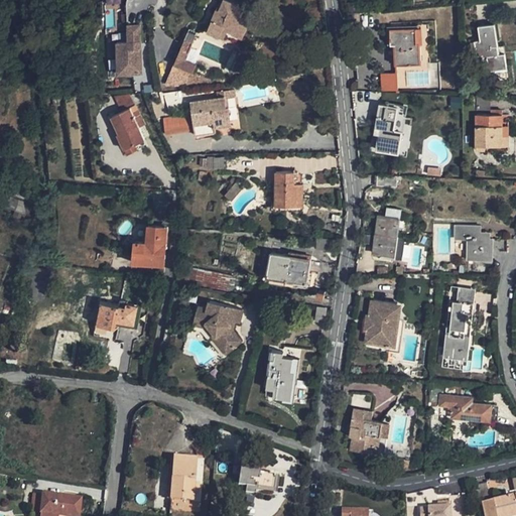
[(213,20),(208,32),(224,39),(228,30),(233,33),(233,34),(243,38),(249,23),(246,21),(248,15),(243,13),(245,8),(226,0),(224,0),(215,21),(213,20)]
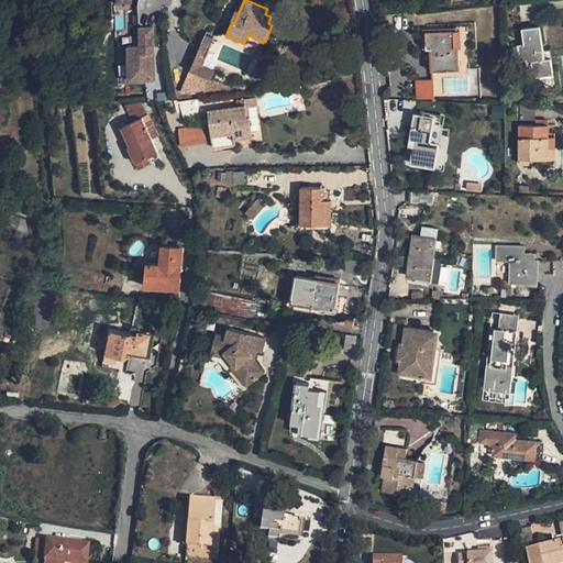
[(234,23),(244,0),(240,0),(231,22),(232,22),(234,23)]
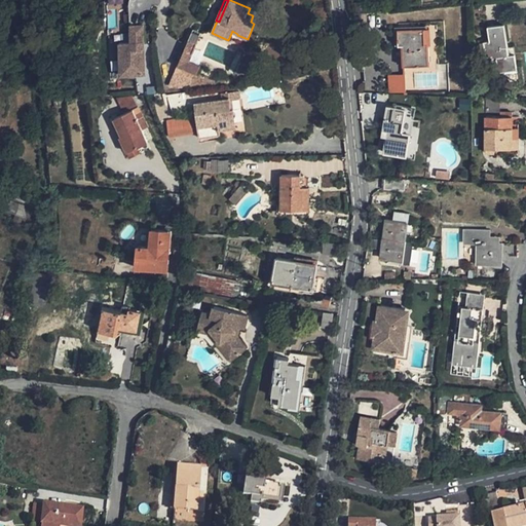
[(504,24),(488,27),(490,41),(483,42),(485,58),(492,57),(495,75),(517,72),(514,49),(508,50),(504,24)]
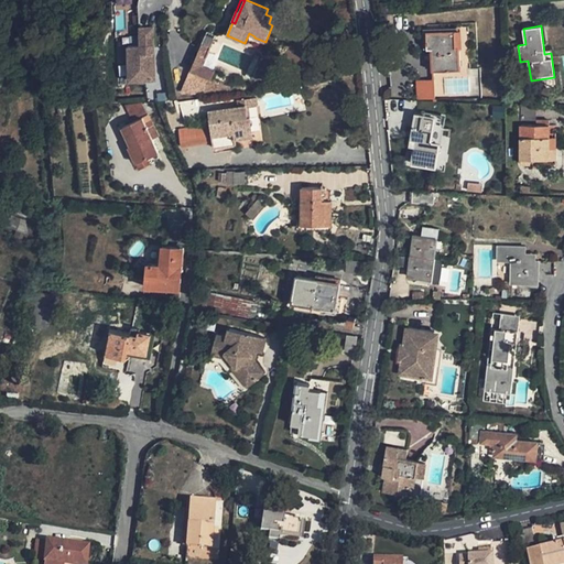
[(141,45),(154,45),(153,28),(140,28),(141,45)]
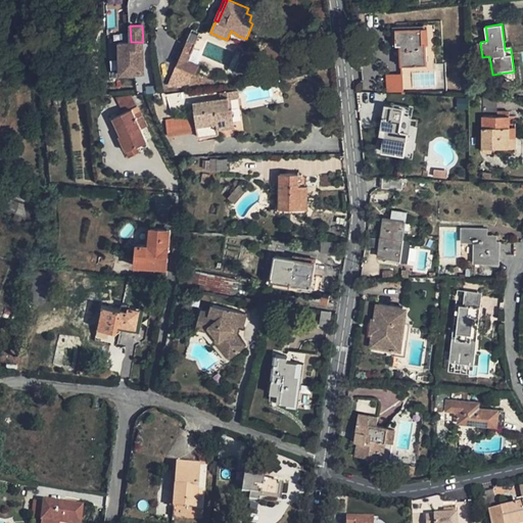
[(426,29),(395,30),(396,45),(400,45),(401,66),(427,64),(426,29)]
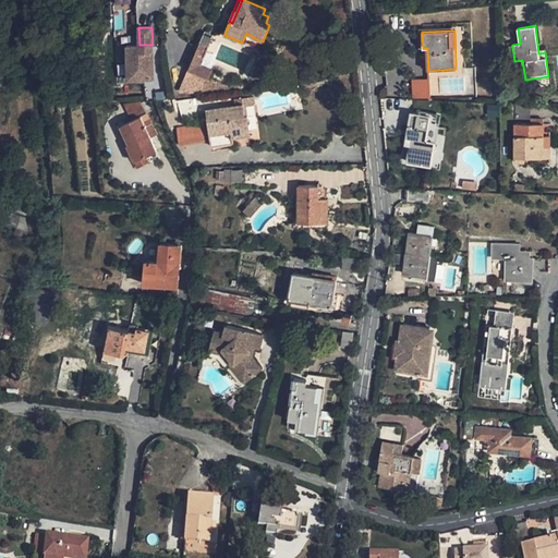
[(214,35),(205,32),(201,43),(209,46),(214,35)]
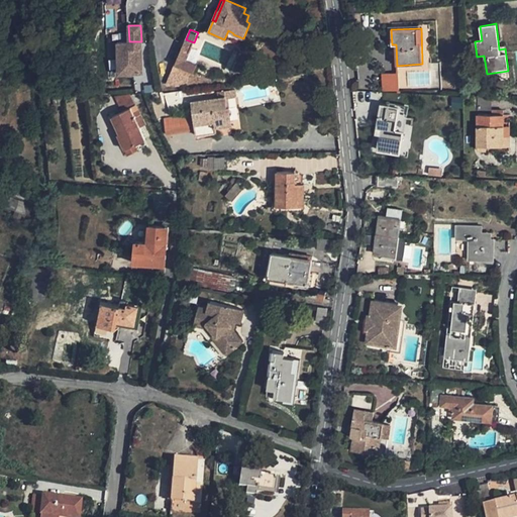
[(194,42),(186,39),(167,84),(185,86),(191,72),(194,73),(197,65),(186,61),(194,42)]
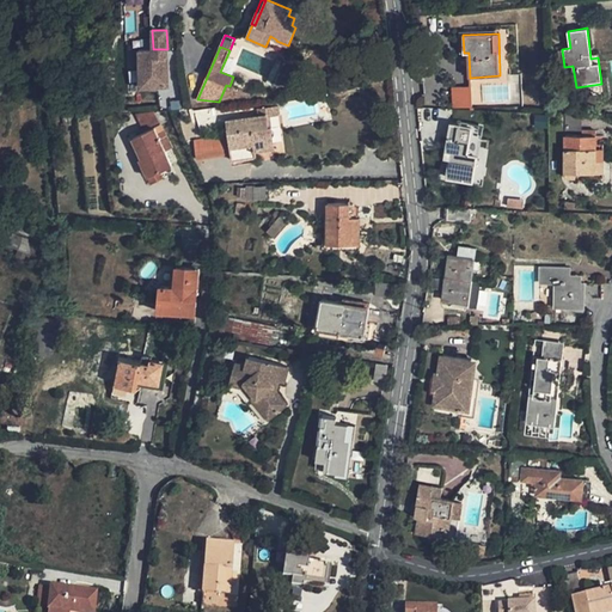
[(140,49),(141,89),(169,87),(167,49),(153,49),(140,49)]
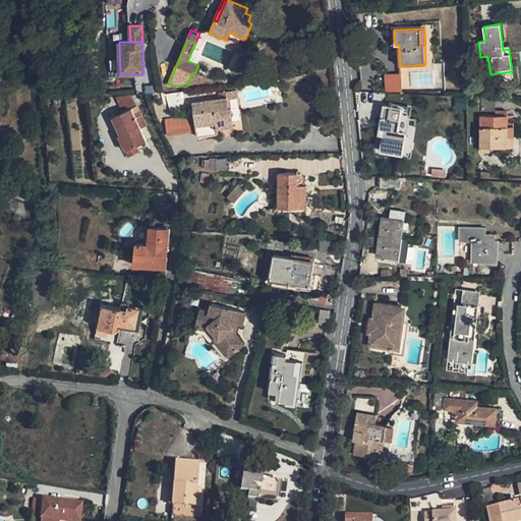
[(401,92),(400,74),(386,75),(387,93),(401,92)]
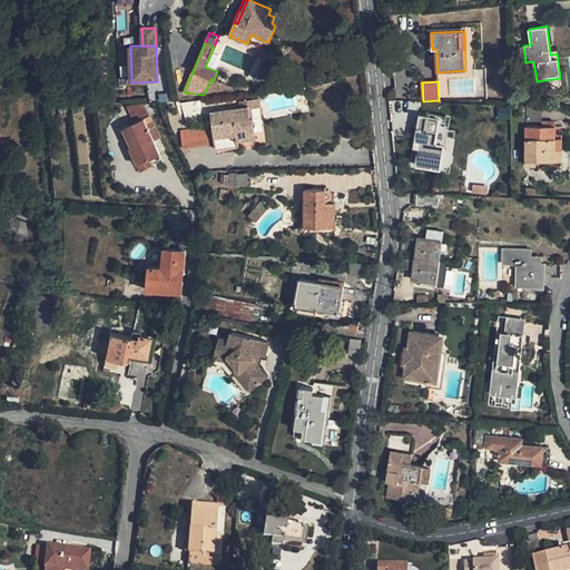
[(259,99),(246,101),(247,108),(248,108),(249,110),(261,108),(259,99)]
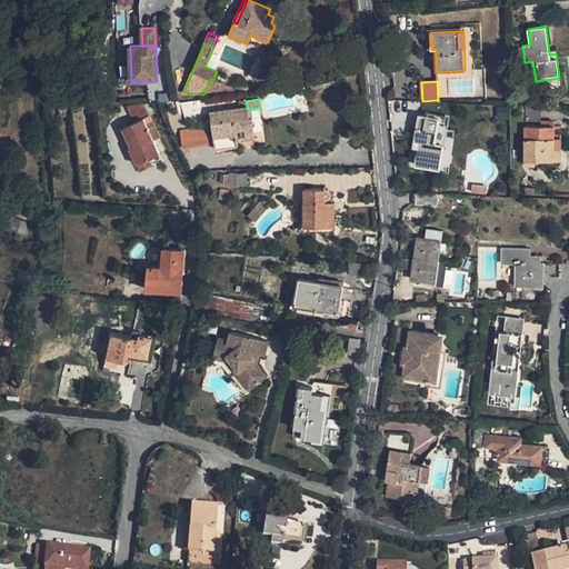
[(212,126),(180,130),(182,148),(216,143),(216,150),(238,147),(237,135),(255,132),(252,119),(250,119),(249,110),(248,108),(247,108),(246,101),(239,101),(240,109),(211,112),(212,126)]
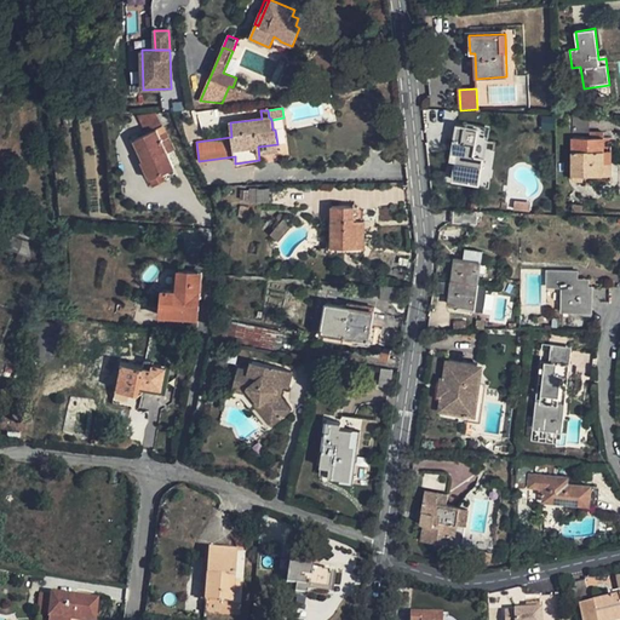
[(158,116),(139,116),(145,131),(155,127),(156,131),(164,127),(158,116)]
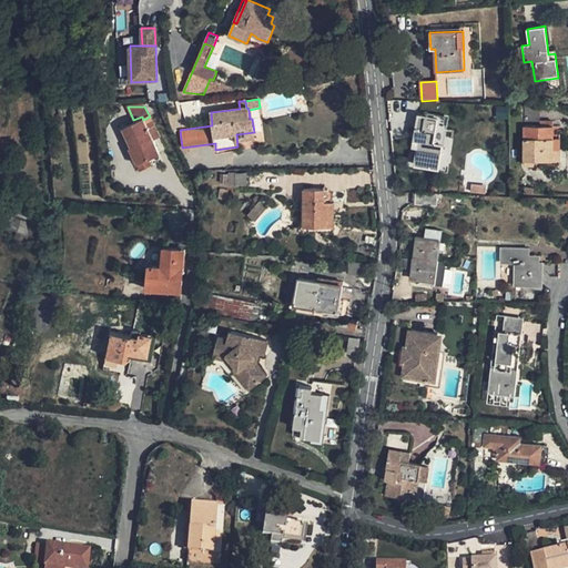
[(524,108),(524,122),(540,122),(540,108),(524,108)]
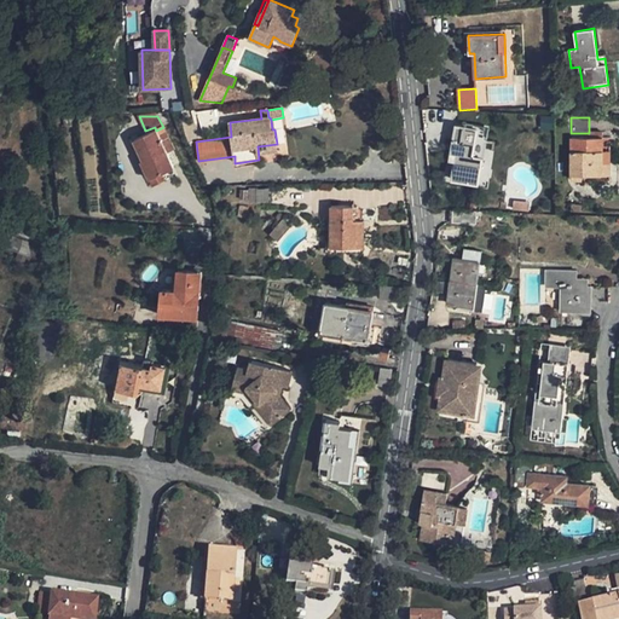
[(473,156),(478,128),(456,126),(451,154),(456,155),(452,179),(479,184),(484,157),(473,156)]
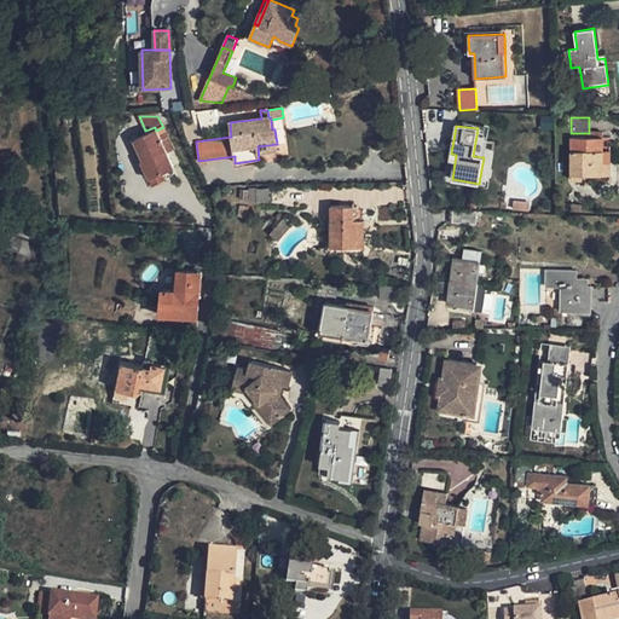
[(156,131),(134,140),(144,161),(142,162),(150,179),(173,168),(167,154),(162,143),(169,139),(163,127),(156,131)]
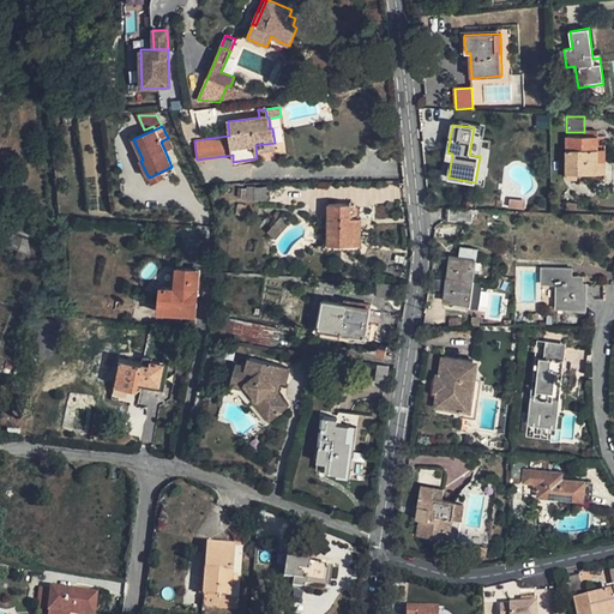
[(483,130),(474,127),(469,155),(480,156),(483,130)]
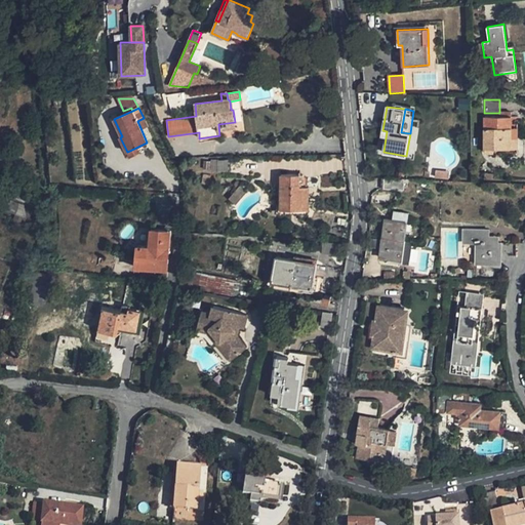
[(512,112),(499,112),(499,116),(485,116),(485,153),(494,153),(494,148),(512,148),(512,112)]
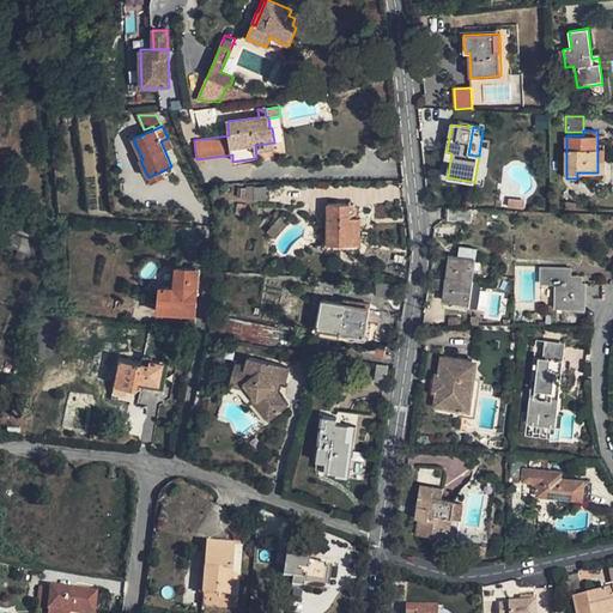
[(173,149),(168,138),(161,141),(165,152),(173,149)]
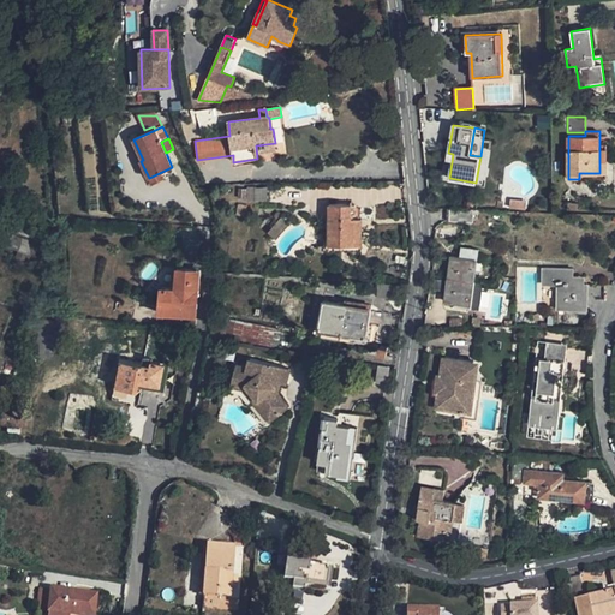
[(249,202),(267,199),(266,187),(246,189),(249,202)]
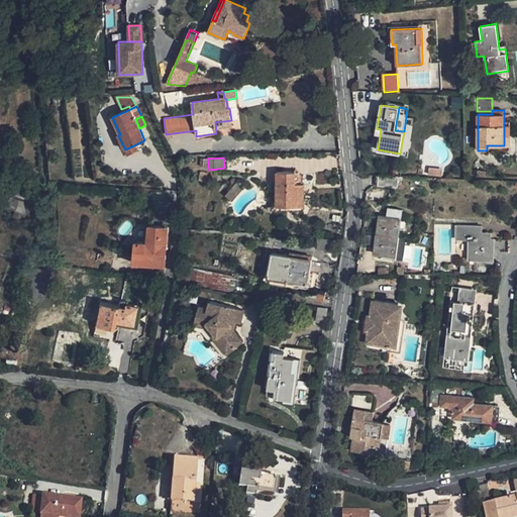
[(441,176),(442,169),(430,168),(429,175),(441,176)]
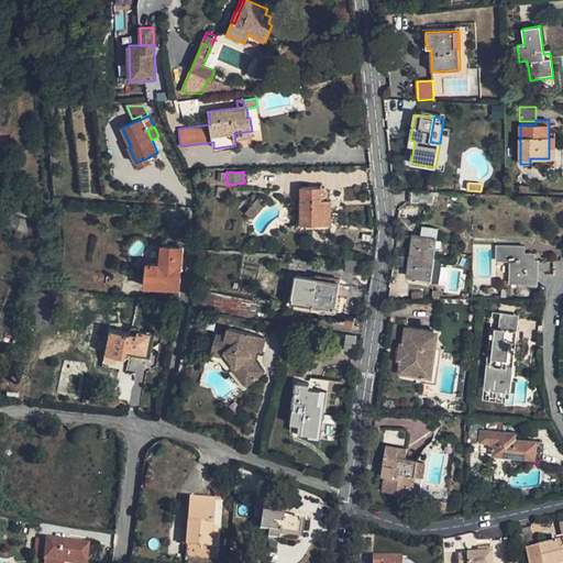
[(324,224),(326,201),(322,201),(321,188),(301,188),(301,224),(324,224)]
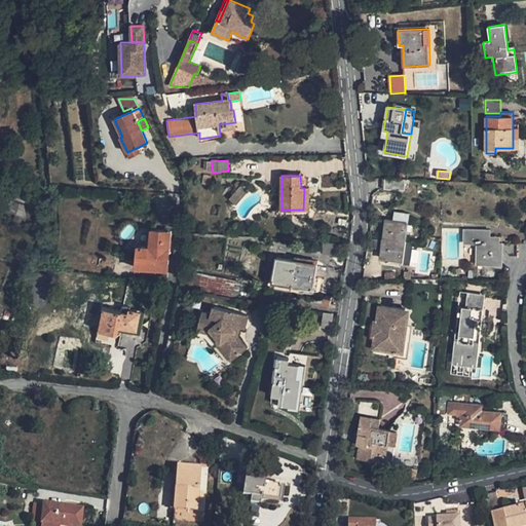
[(409,183),(409,180),(385,178),(384,189),(405,190),(405,182),(409,183)]
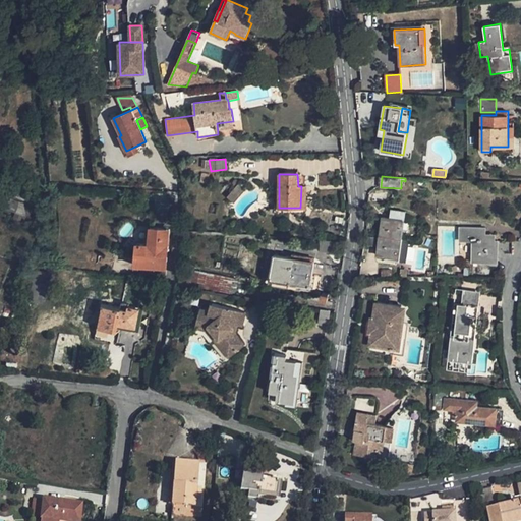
[(234,203),(245,189),(240,184),(228,197),(234,203)]
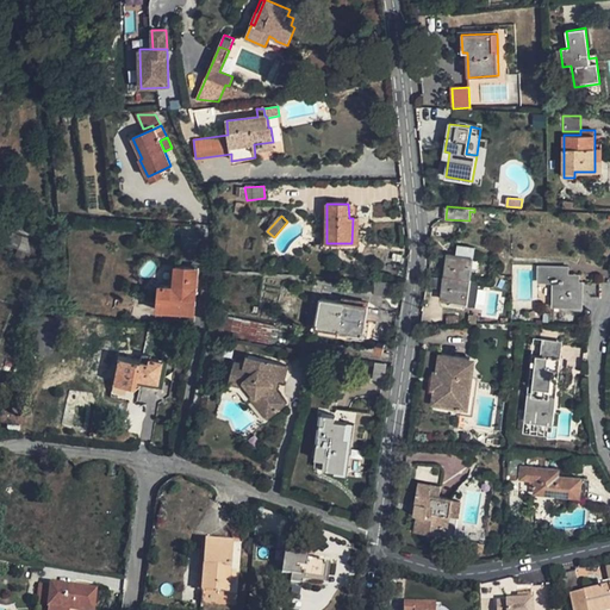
[(359,218),(353,218),(352,243),(327,243),(327,249),(359,249),(359,218)]
